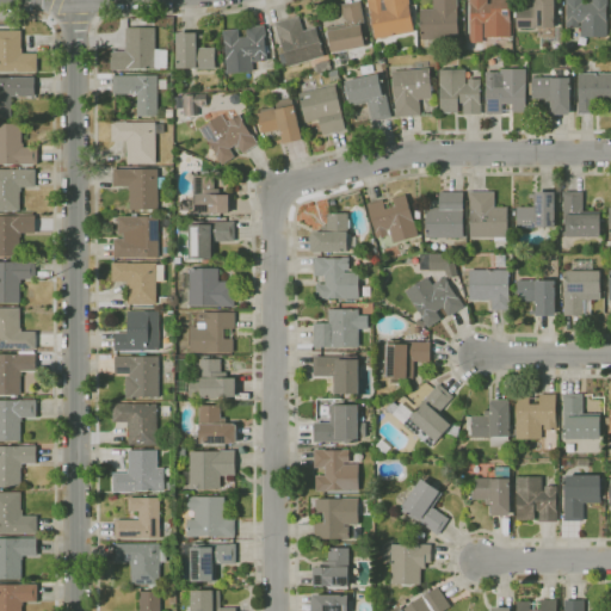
[(375,39),(368,0),(408,0),(409,1),(408,2),(414,32),(375,39)]
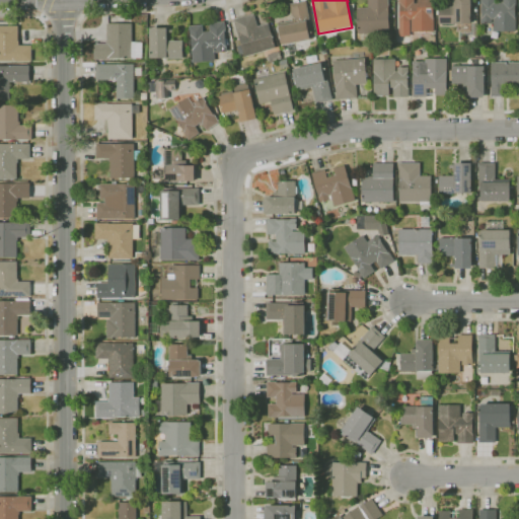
[(360,41),(360,33),(357,33),(357,8),(368,7),(367,0),(389,0),(389,33),(371,33),(371,41),(360,41)]
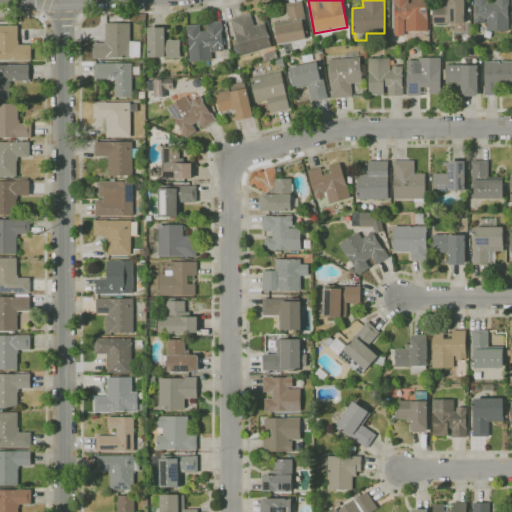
[(428,0),(428,31),(407,31),(406,19),(404,19),(404,35),(394,35),(394,0),(409,0),(409,3),(413,3),(413,0),(428,0)]
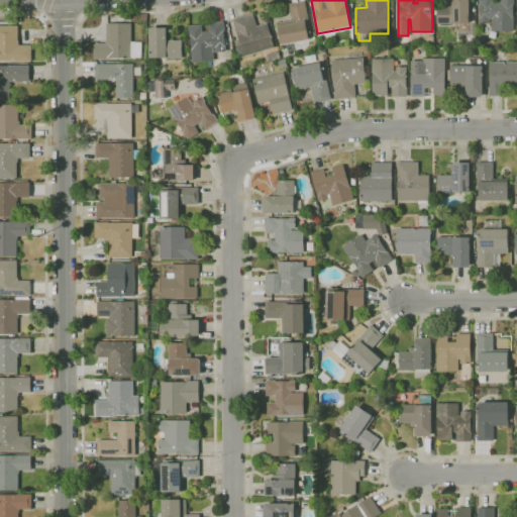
[(470,0),(470,24),(437,24),(437,22),(437,6),(447,6),(447,2),(452,2),(452,0),(470,0)]
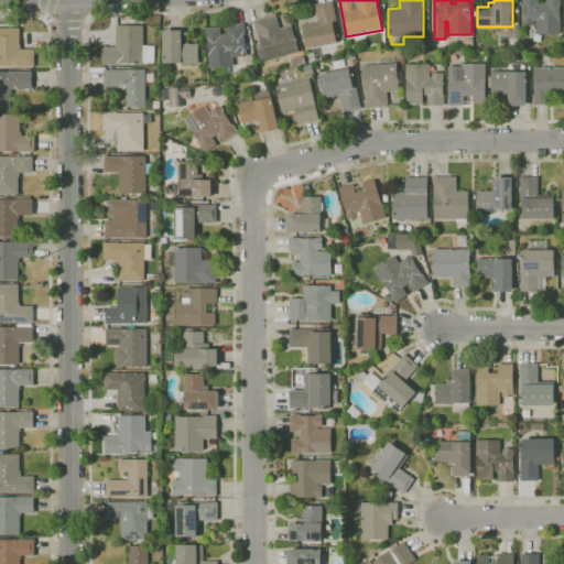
[(561,0),(561,34),(537,34),(537,21),(534,21),(534,25),(523,25),(523,4),(522,4),(522,0),(540,0),(540,1),(546,1),(546,0),(561,0)]
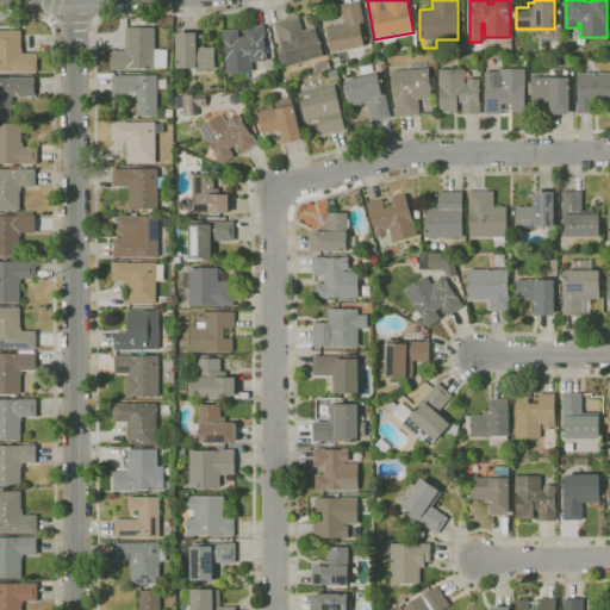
[(332,53),(328,27),(344,24),(341,5),(360,1),(368,44),(365,44),(365,45),(332,53)]
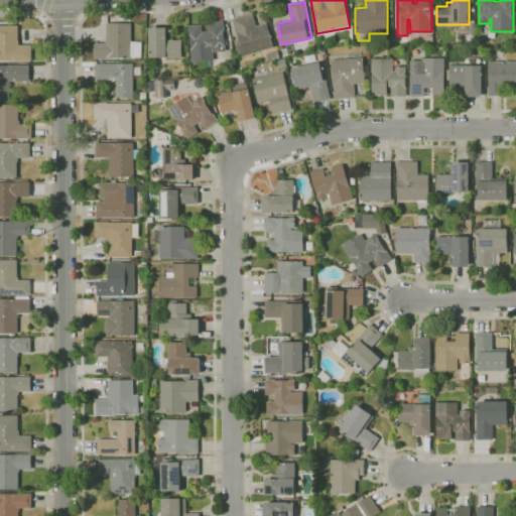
[(244,56),(243,52),(239,54),(236,45),(240,43),(237,32),(236,32),(232,19),(253,13),(257,26),(267,23),(274,47),(244,56)]
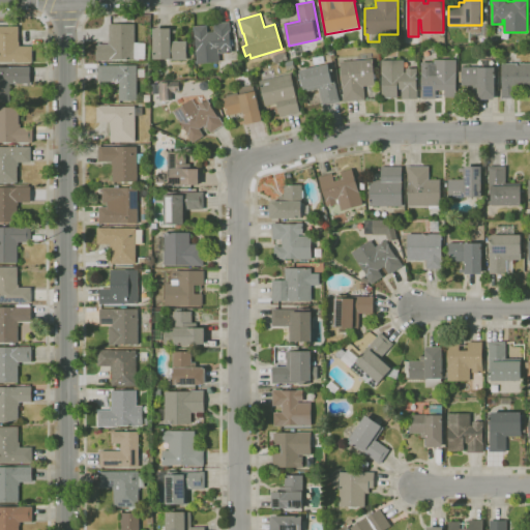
[(197,64),(197,63),(195,63),(195,60),(197,60),(194,26),(207,25),(208,32),(214,32),(213,23),(230,22),(231,32),(230,32),(231,39),(233,39),(233,46),(232,46),(232,53),(222,54),(222,53),(219,54),(221,62),(197,64)]
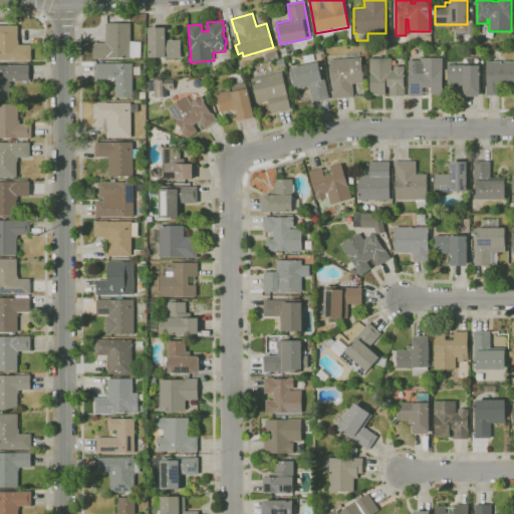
[(108,59),(94,59),(94,43),(104,43),(104,40),(106,40),(106,23),(131,23),(131,58),(108,58),(108,59)]
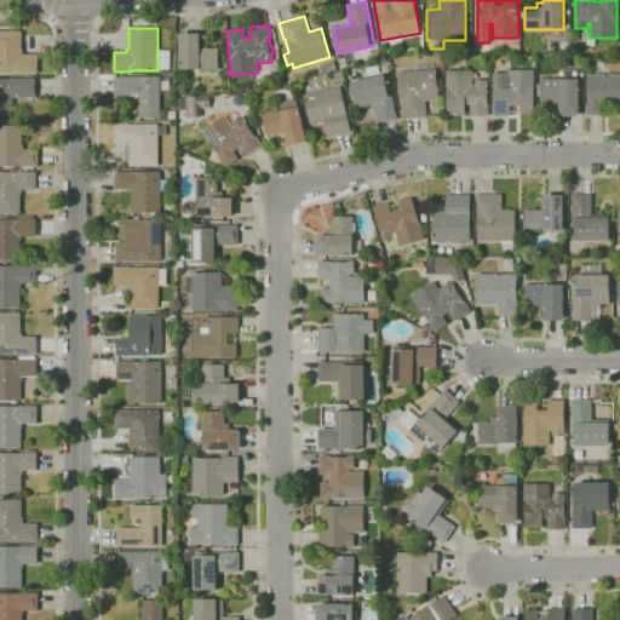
[(38,73),(0,73),(0,32),(22,32),(22,50),(23,50),(23,53),(38,53),(38,73)]
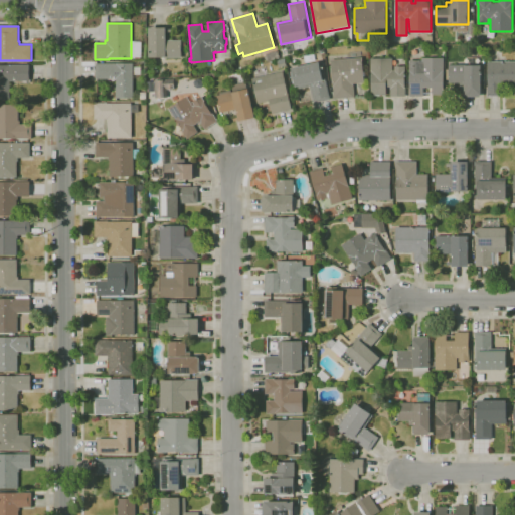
[(182,58),(165,58),(165,57),(149,57),(149,27),(166,27),(166,29),(170,29),(170,32),(166,32),(166,40),(182,40),(182,43),(185,43),(185,46),(182,46),(182,58)]
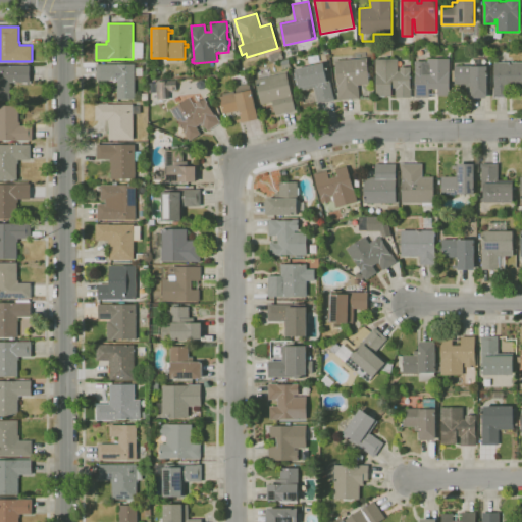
[(272,62),(269,55),(280,52),(281,54),(282,54),(283,57),(282,58),(282,59),(272,62)]
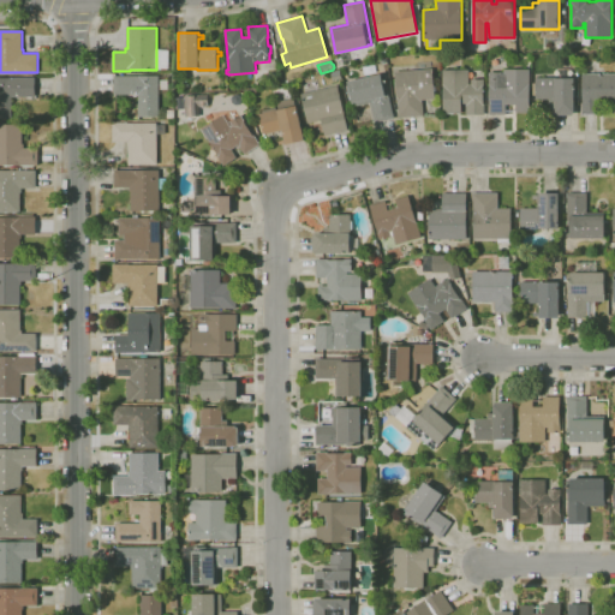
[(398,118),(398,113),(399,113),(395,72),(433,69),(435,100),(423,100),(424,115),(398,118)]
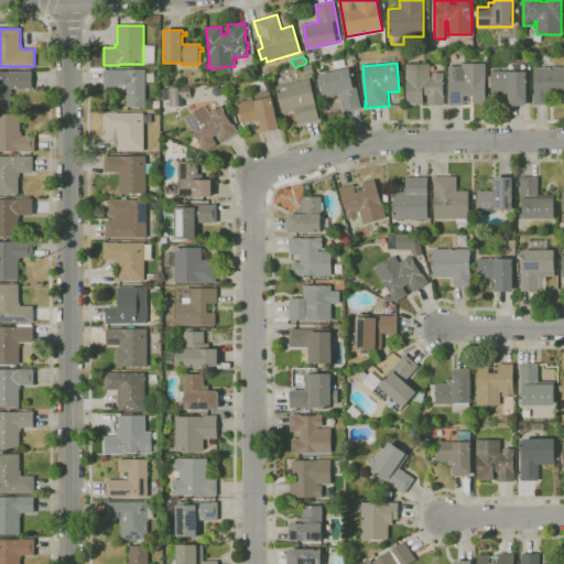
[(465,105),(448,105),(448,66),(462,66),(462,64),(486,63),(486,104),(474,104),(465,104),(465,105)]
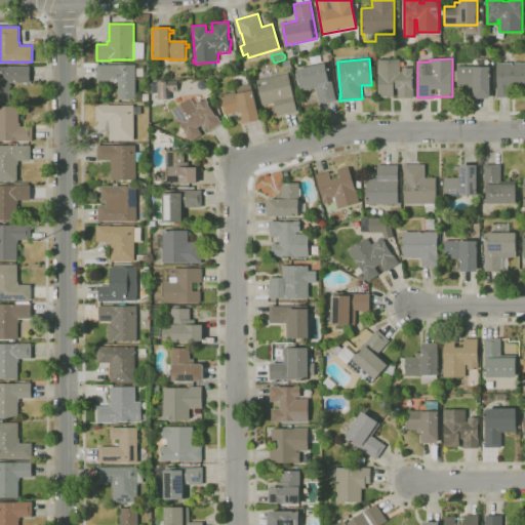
[(489,98),(475,98),(475,97),(474,97),(474,89),(469,89),(469,85),(457,85),(457,82),(454,82),(454,71),(457,71),(457,67),(479,67),(479,58),(485,58),(485,67),(490,67),(490,97),(489,97),(489,98)]
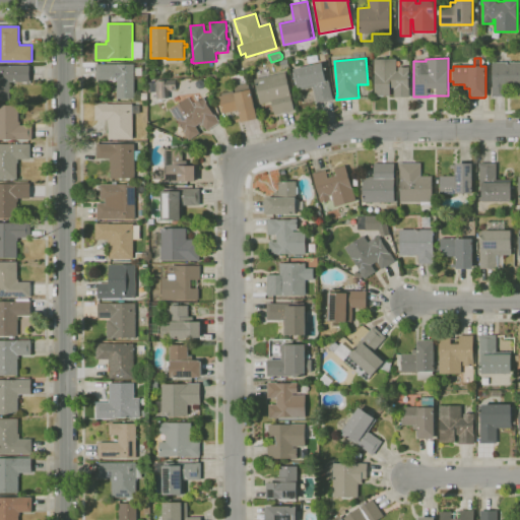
[(409,98),(394,98),(394,87),(390,87),(390,96),(375,96),(375,73),(374,73),(374,59),(397,59),(397,71),(398,71),(398,67),(409,67),(409,73),(408,73),(408,87),(409,87),(409,98)]
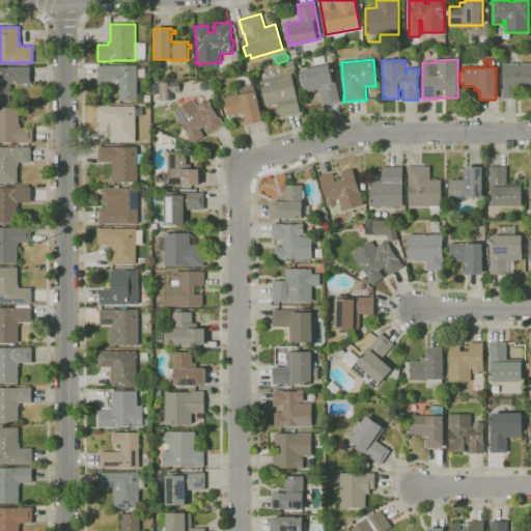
[(518,99),(502,99),(502,89),(503,63),(530,63),(530,90),(518,90),(518,99)]
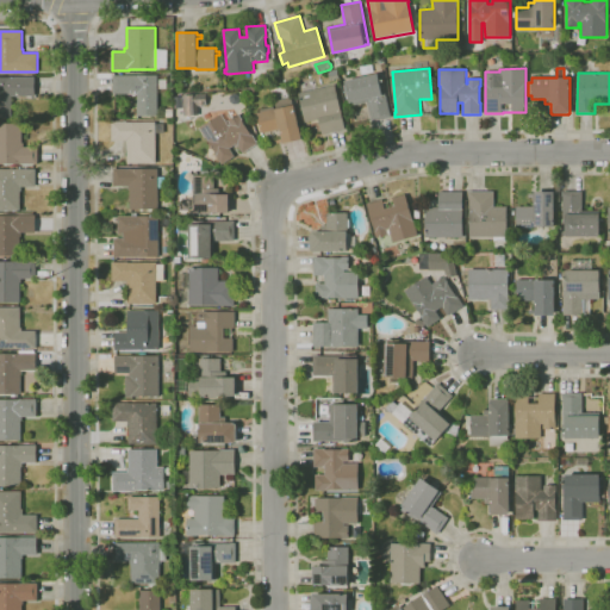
[(372,122),(367,103),(350,106),(349,100),(346,101),(343,91),(347,89),(346,81),(378,74),(379,75),(383,74),(385,87),(384,87),(391,117),(372,122)]
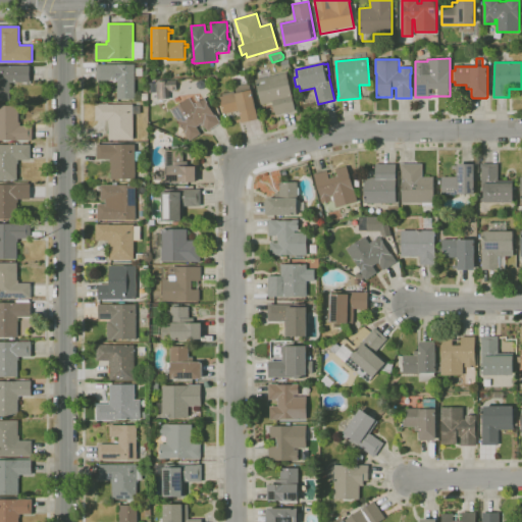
[(117,100),(117,80),(97,80),(97,64),(135,64),(135,100),(117,100)]
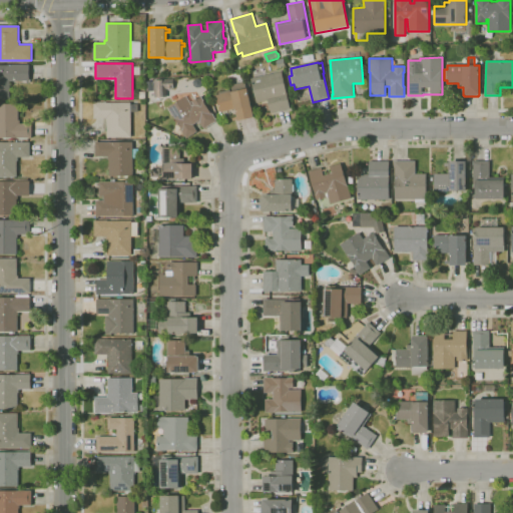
[(0,98),(0,65),(29,65),(29,84),(27,84),(27,80),(10,80),(10,98),(0,98)]
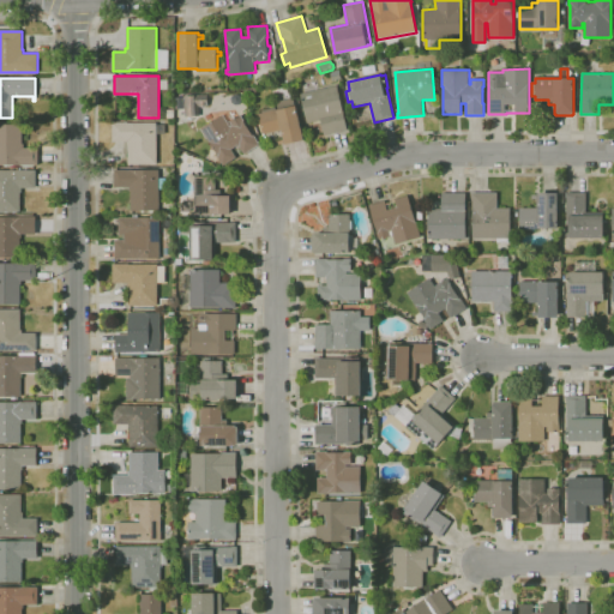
[(325,136),(321,120),(308,124),(301,94),(338,85),(344,114),(348,131),(325,136)]
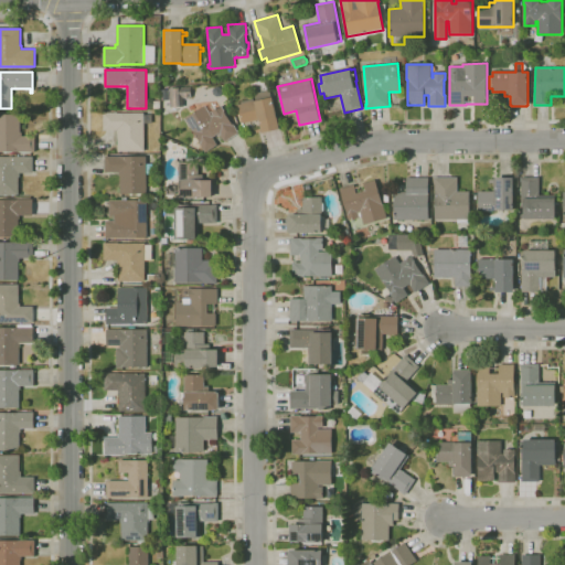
[(171,107),(170,87),(191,86),(191,98),(183,98),(183,107),(171,107)]
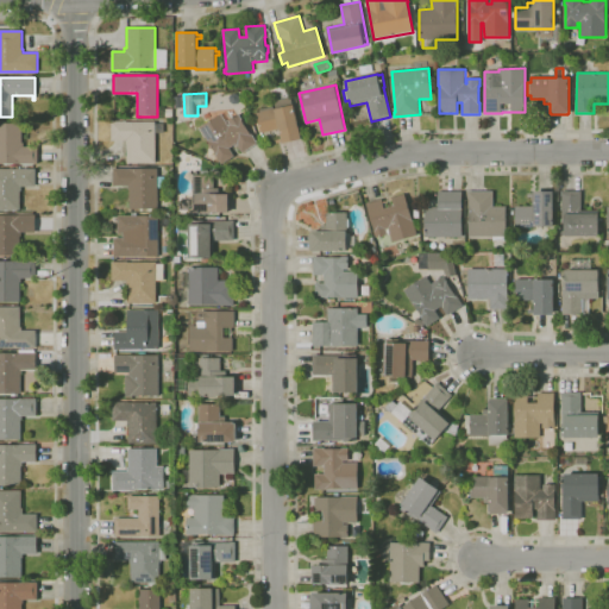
[(283,143),(283,142),(276,143),(276,140),(282,138),(280,130),(262,133),(257,113),(261,112),(261,110),(274,106),(275,110),(277,108),(275,101),(292,98),(301,139),(283,143)]
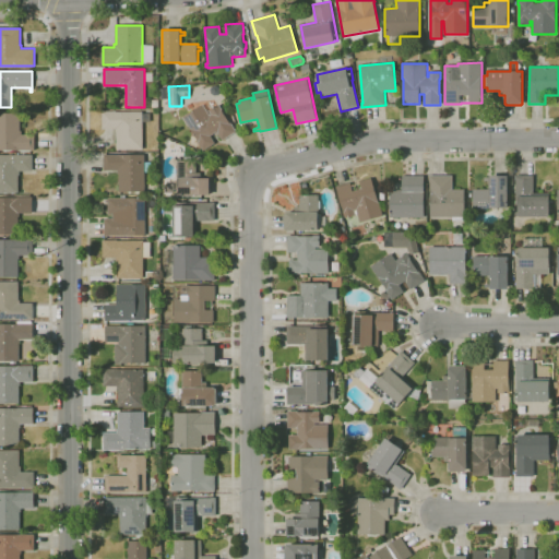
[(203,151),(199,144),(198,144),(193,139),(195,138),(182,118),(203,105),(207,103),(212,109),(219,104),(223,110),(222,111),(230,123),(232,123),(237,132),(223,141),(216,132),(211,137),(215,143),(203,151)]
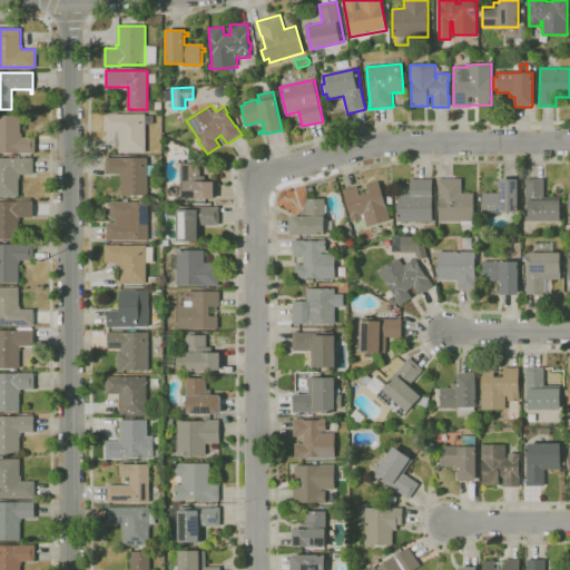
[(146,153),(119,153),(118,131),(104,131),(104,114),(119,114),(119,115),(146,114),(146,116),(154,116),(154,124),(146,124),(146,153)]
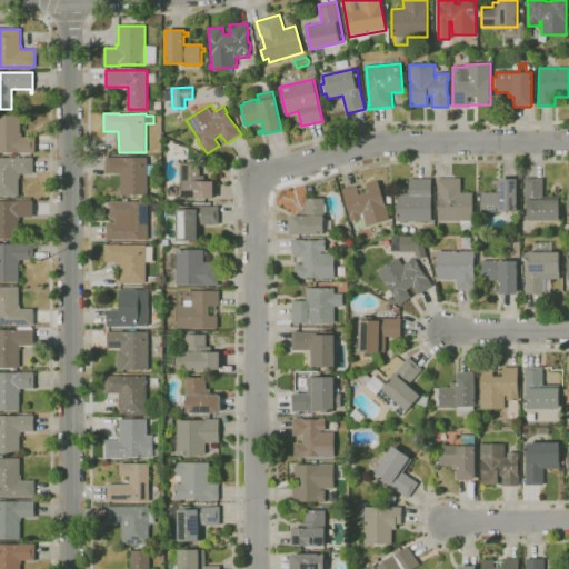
[(36,153),(0,153),(0,116),(20,116),(20,133),(21,133),(21,137),(36,137),(36,153)]
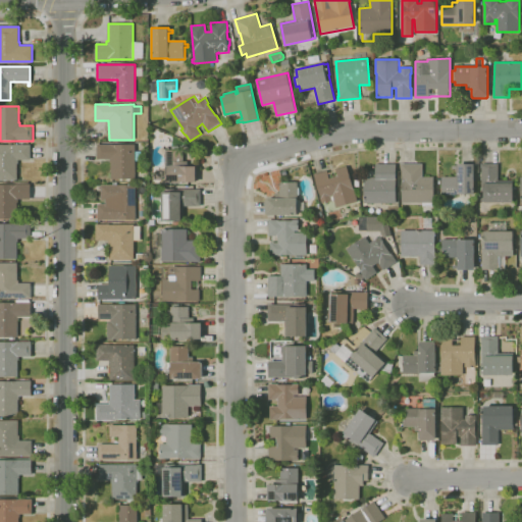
[(111,179),(111,163),(109,163),(109,159),(97,160),(97,145),(135,144),(135,152),(141,151),(141,161),(137,161),(137,162),(136,162),(136,179),(111,179)]
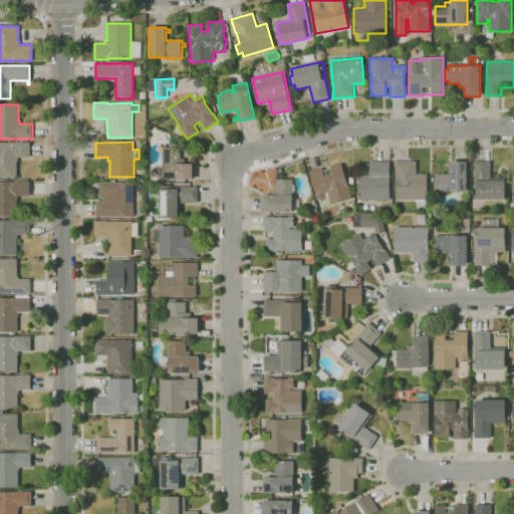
[(0,177),(0,143),(30,143),(30,158),(18,158),(18,162),(16,162),(16,177),(0,177)]
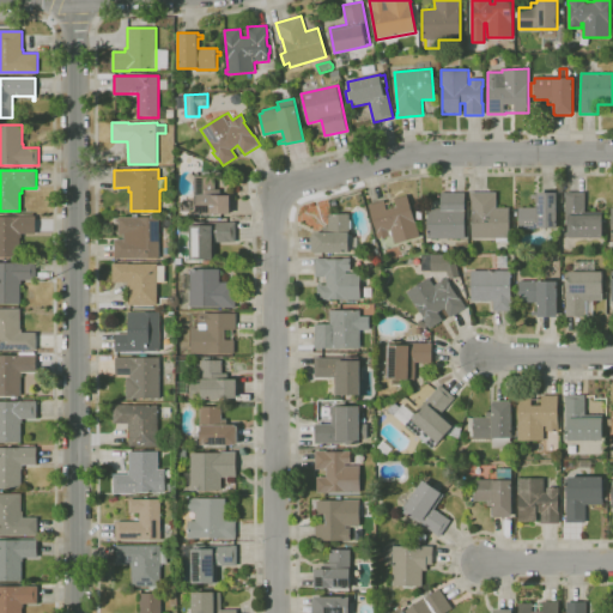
[(230,216),(195,214),(195,200),(194,200),(194,176),(202,176),(202,171),(208,171),(208,176),(216,176),(216,189),(222,189),(220,195),(231,195),(230,216)]
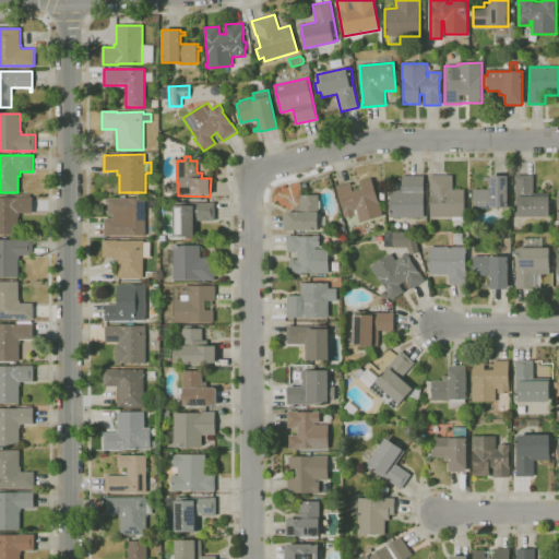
[(550,216),(519,216),(519,214),(515,214),(515,176),(534,175),(534,193),(549,193),(550,216)]
